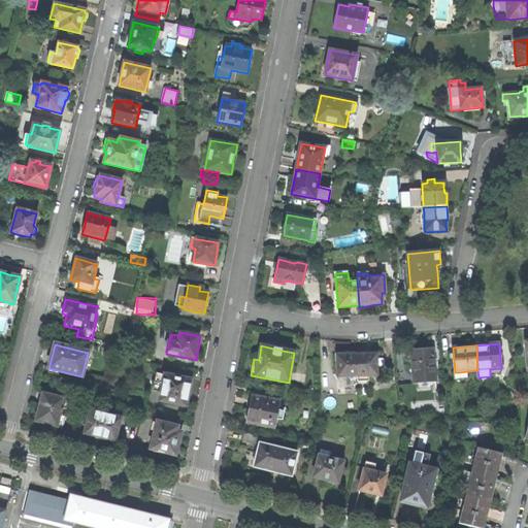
[(414,384),(436,383),(433,349),(422,350),(410,351),(414,384)]
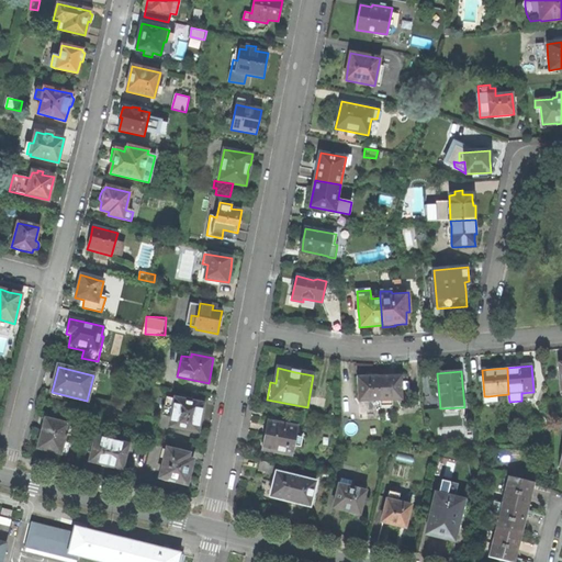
[(358,400),(381,400),(381,377),(368,377),(358,377),(358,400)]
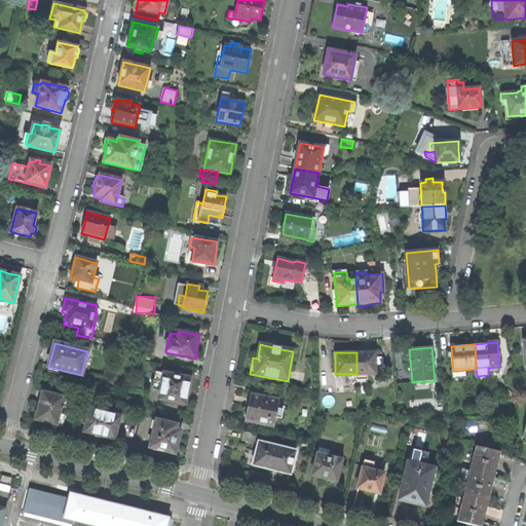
[(376,374),(375,352),(367,352),(357,352),(357,374),(357,380),(367,380),(367,374),(376,374)]
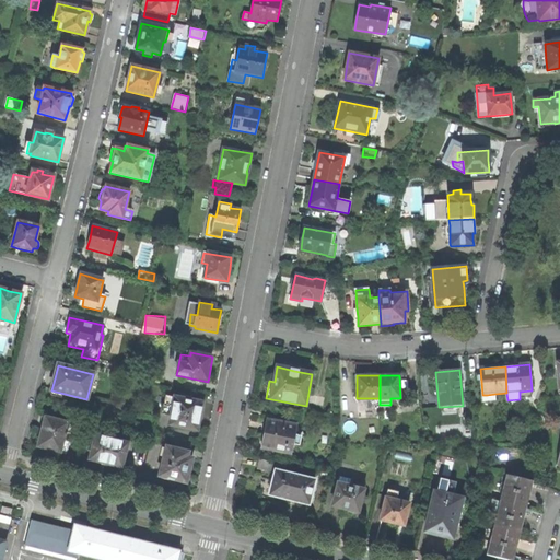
[(202,404),(166,397),(163,413),(172,415),(171,417),(170,427),(198,431),(201,412),(202,404)]
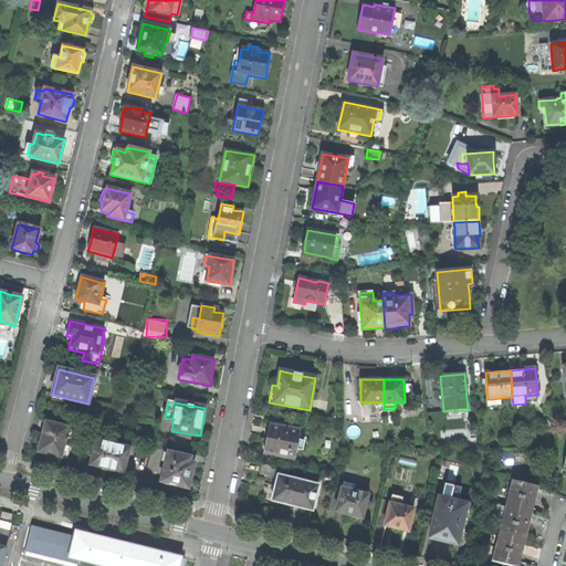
[(67,429),(44,422),(42,430),(43,430),(41,438),(38,452),(66,460),(70,447),(63,446),(67,429)]
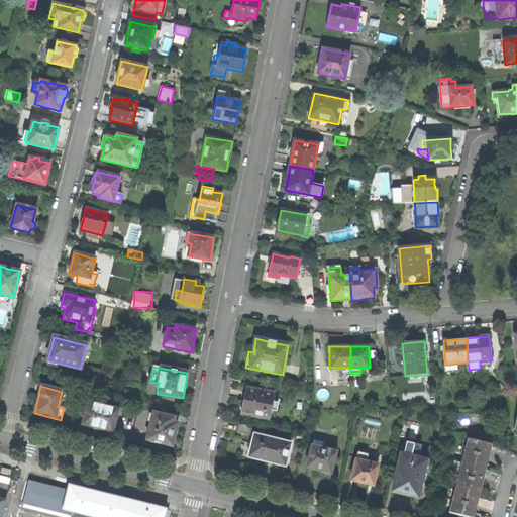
[(274,394),(246,389),(244,399),(241,413),(270,419),(271,410),(277,412),(278,403),(273,402),(274,394)]
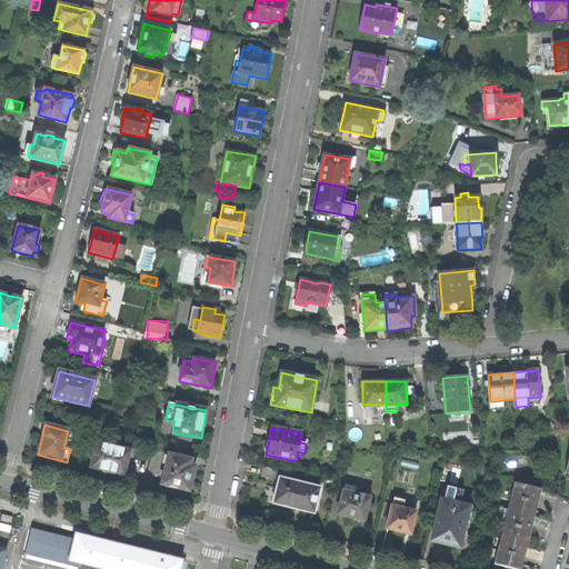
[(129,451),(97,443),(90,468),(105,471),(122,476),(129,451)]
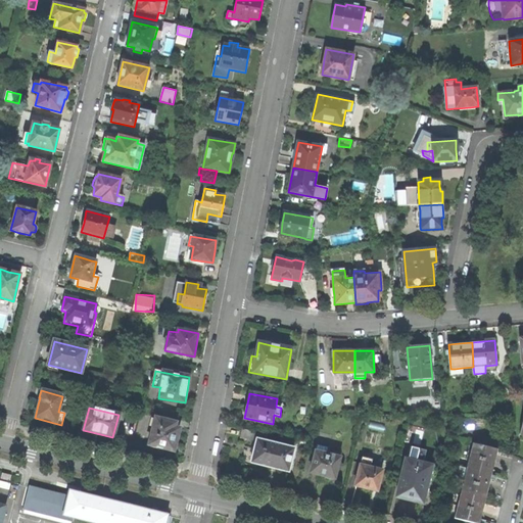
[(177,423),(156,418),(149,445),(174,453),(178,438),(181,429),(176,428),(177,423)]
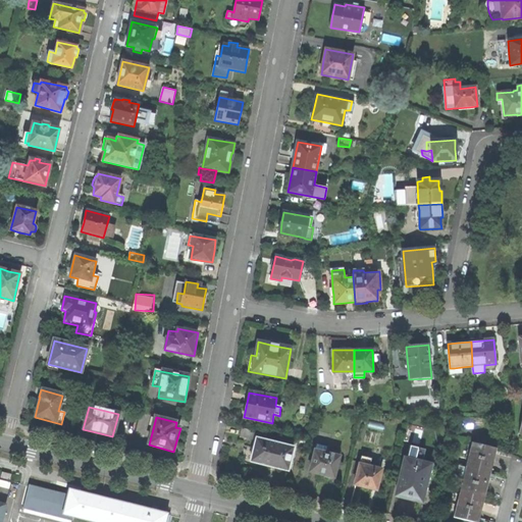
[(253,430),(242,428),(240,437),(251,439),(253,430)]
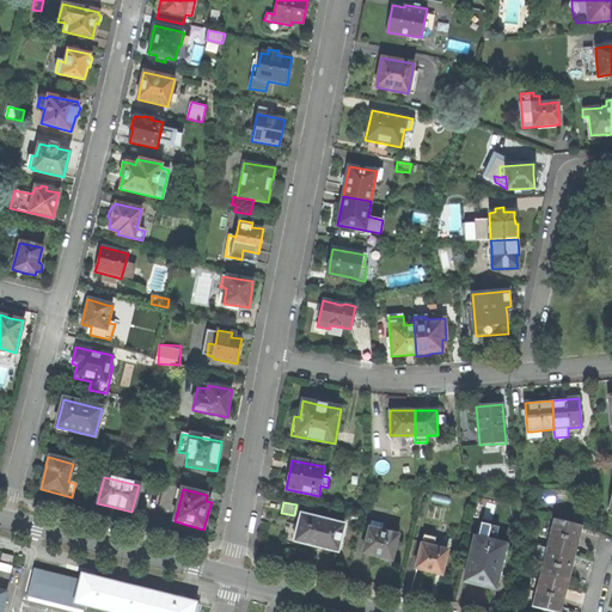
[(299,527),(287,525),(287,543),(288,545),(297,548),(299,548),(300,546),(301,544),(316,548),(338,552),(344,526),(301,516),(299,527)]
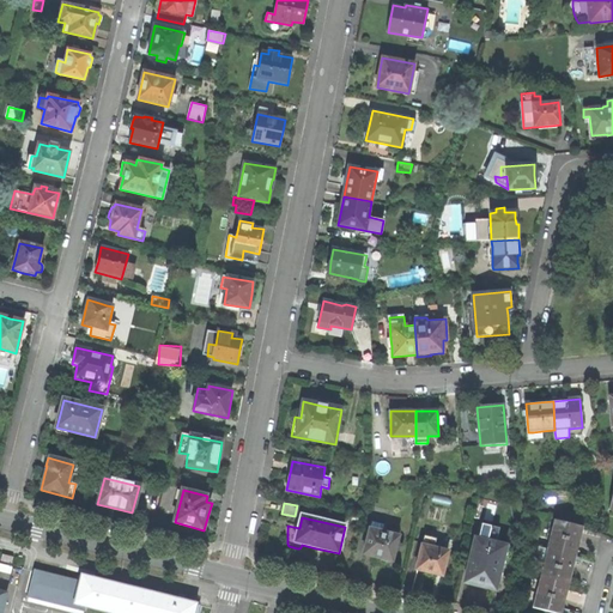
[(584,527),(556,520),(551,535),(580,542),(582,535),(584,527)]
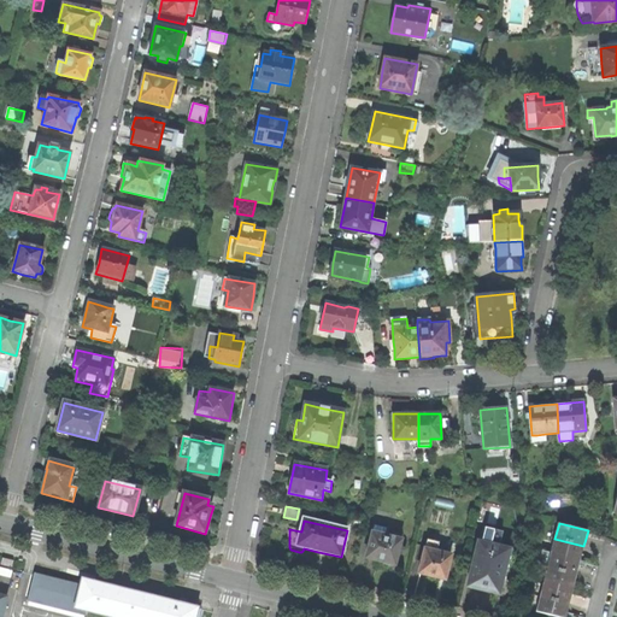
[(375,526),(366,559),(376,562),(381,563),(382,564),(387,566),(392,565),(395,565),(398,554),(399,546),(401,540),(385,536),(386,529),(375,526)]
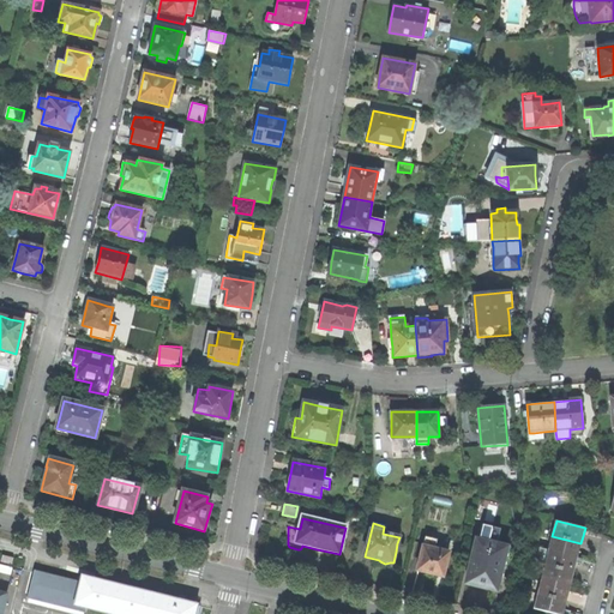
[(552,536),(548,551),(578,558),(579,551),(581,543),(552,536)]
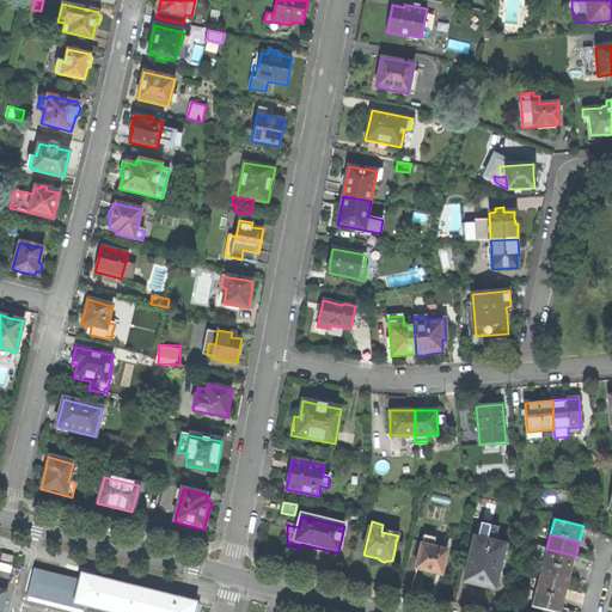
[(423,536),(416,569),(427,571),(441,575),(447,550),(433,548),(435,539),(423,536)]
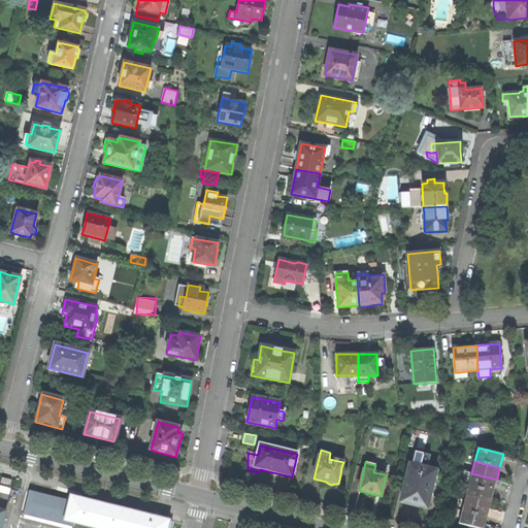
[(435,470),(410,464),(401,501),(411,504),(423,506),(427,505),(435,470)]
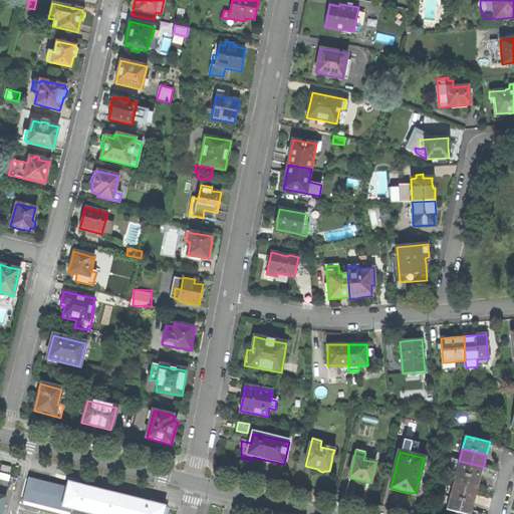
[(484,467),(459,461),(456,473),(481,479),(482,472),(484,467)]
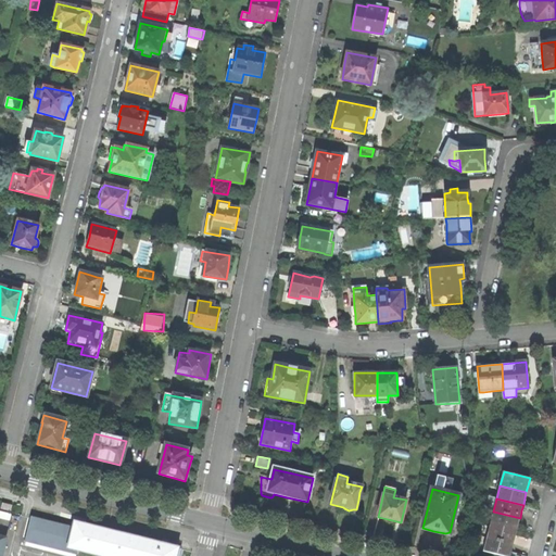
[(490,525),(517,531),(518,523),(520,518),(493,512),(490,525)]
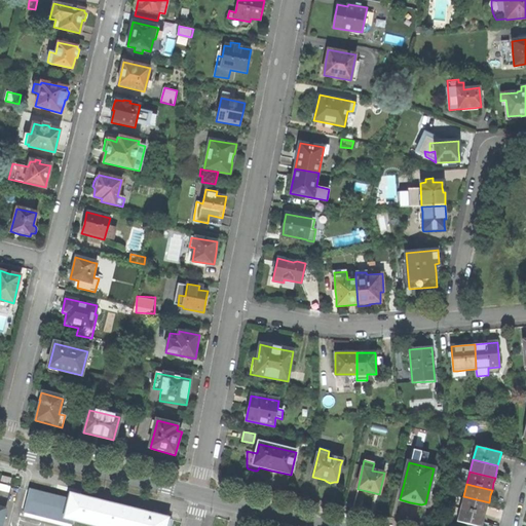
[(74,519),(80,495),(70,493),(69,499),(30,489),(30,488),(29,488),(23,513),(25,513),(25,512),(71,523),(70,525),(73,525),(74,519)]
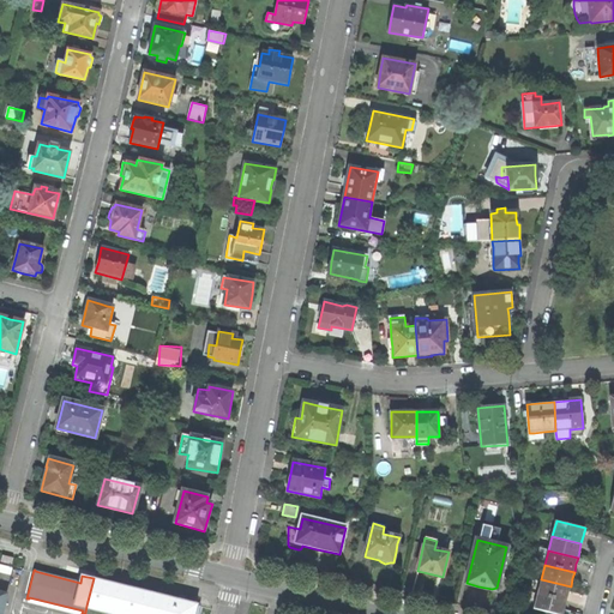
[(97,579),(94,578),(86,606),(120,613),(193,613),(197,603),(194,602),(193,605),(140,591),(97,581),(97,579)]
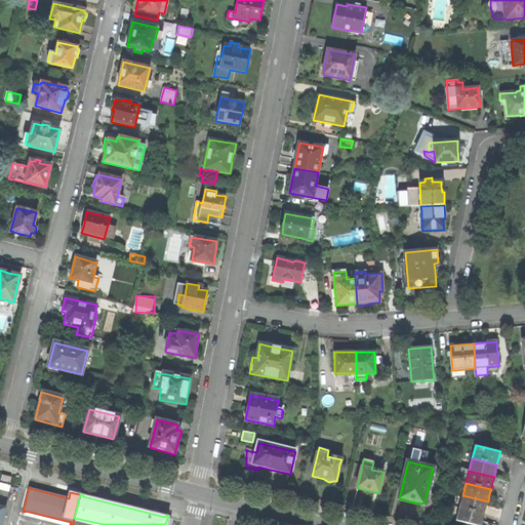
[(462,495),(459,508),(485,514),(486,507),(488,501),(462,495)]
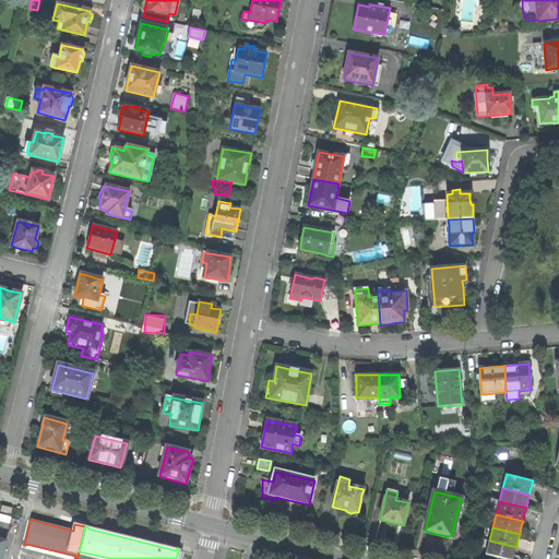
[(513,558),(514,554),(516,547),(489,540),(486,555),(503,558),(513,558)]
